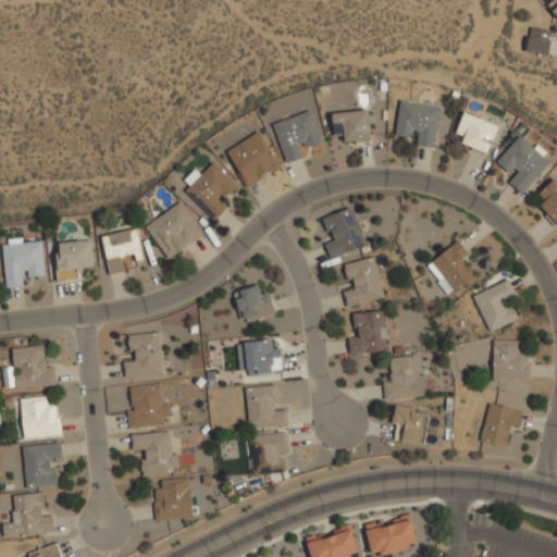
[(556,0),(551,0),(547,3),(556,16),(556,0)]
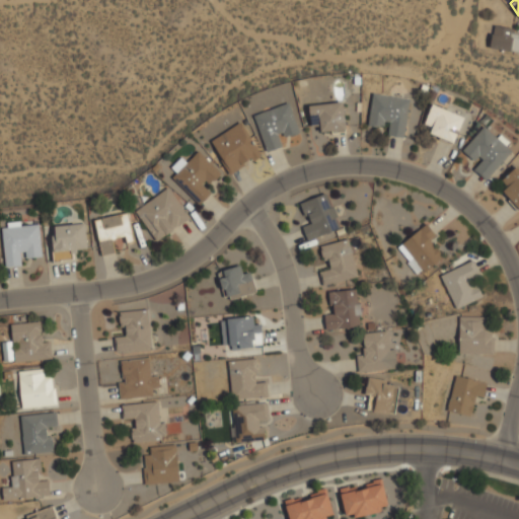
[(518,40),(514,40),(515,28),(493,25),(490,49),(518,52),(518,40)]
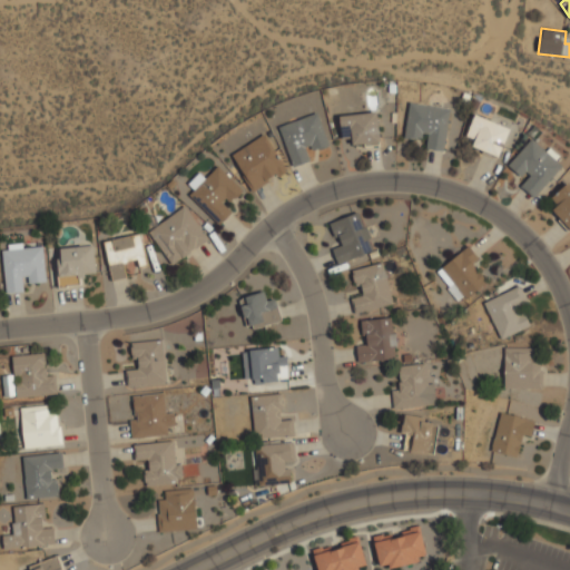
[(404,138),(425,140),(424,148),(443,151),(450,109),(409,104),(404,138)]
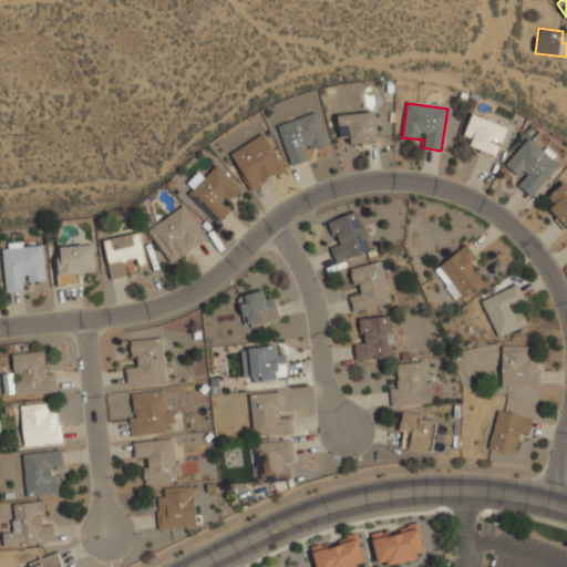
[(350,145),(377,142),(373,112),(338,116),(340,138),(349,137),(350,145)]
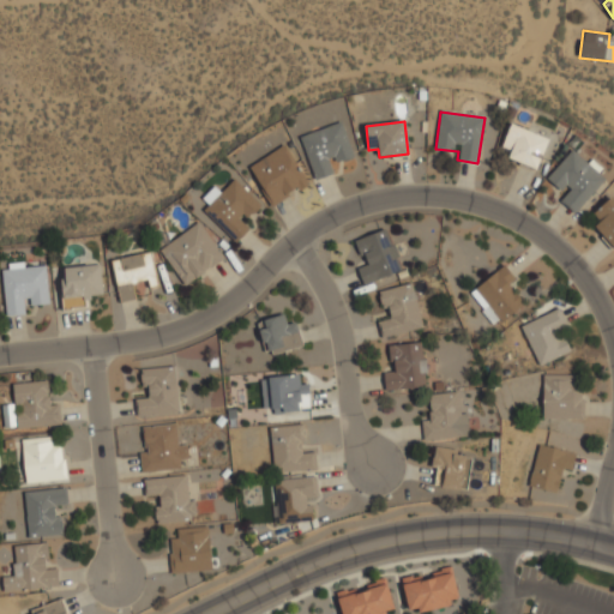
[(300,137),(315,180),(335,173),(332,164),(354,157),(341,122),(300,137)]
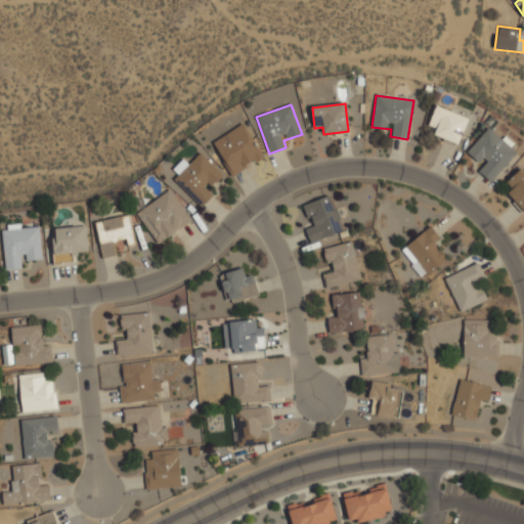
[(434,135),(457,144),(469,119),(436,105),(428,125),(436,129),(434,135)]
